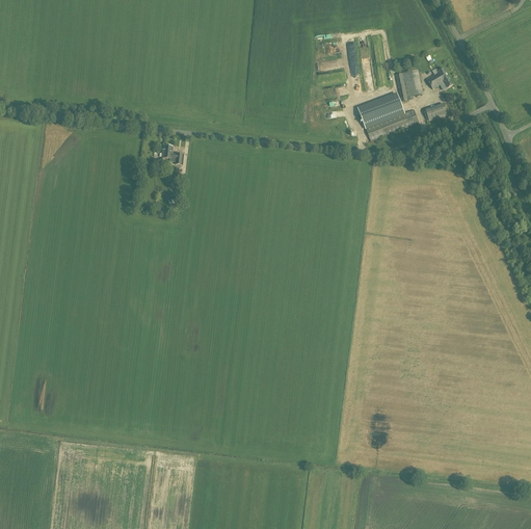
[(370,55),(362,56),(366,79),(371,78),(370,72),(372,71),(370,55)]
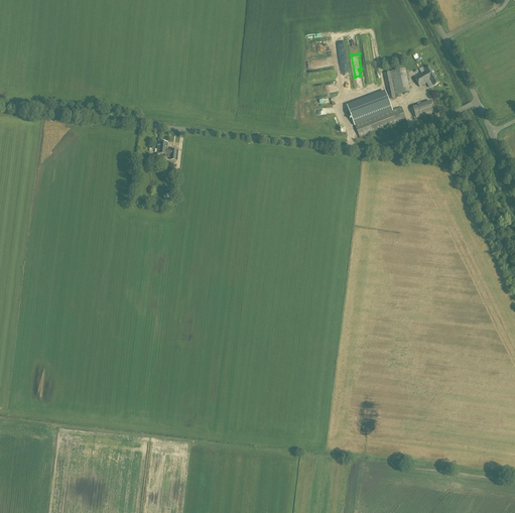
[(416,80),(432,71),(428,65),(424,68),(424,69),(413,76),(416,80)]
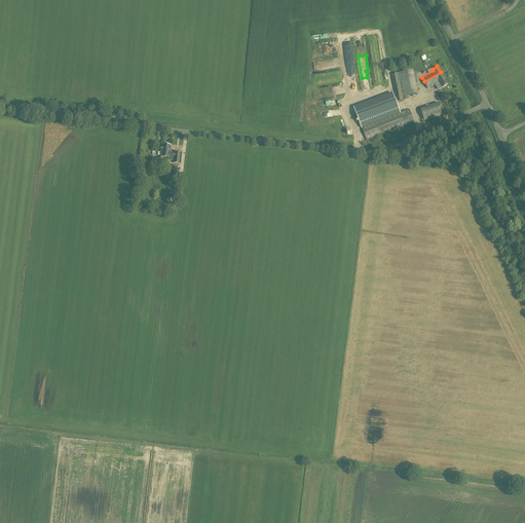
[(396,99),(408,97),(407,92),(417,91),(412,67),(389,71),(396,99)]
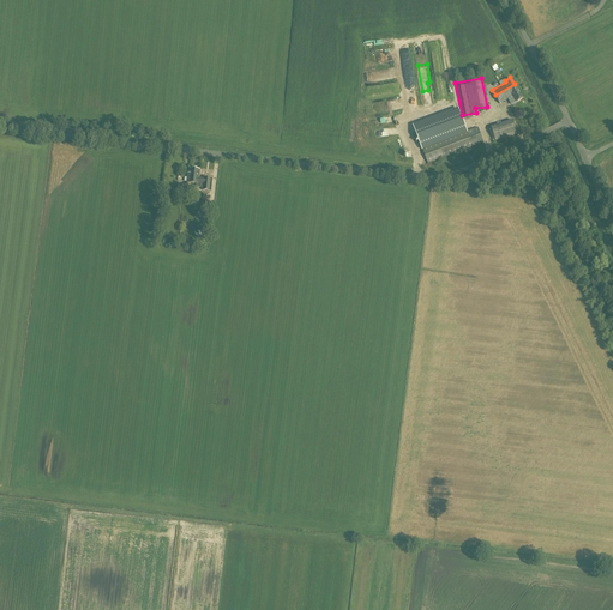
[(522,96),(515,84),(496,95),(498,101),(512,92),(516,100),(522,96)]
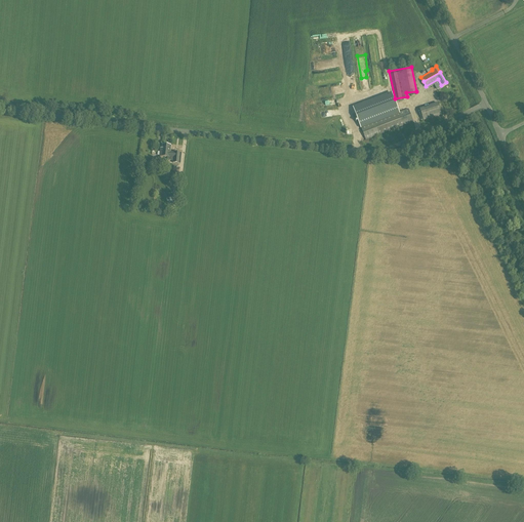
[(398,110),(390,90),(353,106),(360,124),(365,137),(412,119),(407,107),(398,110)]
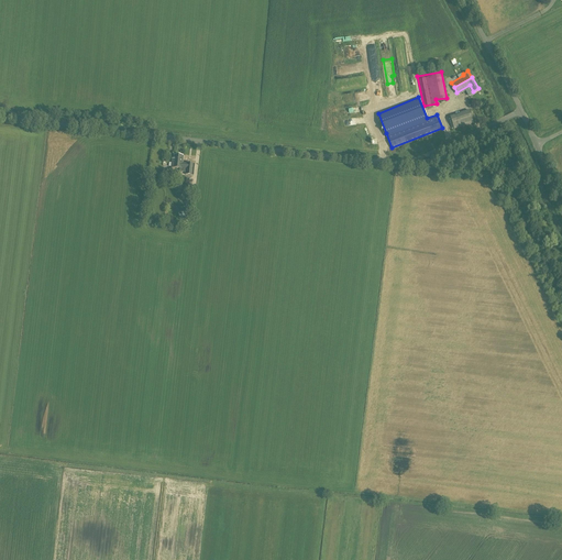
[(453,127),(472,120),(467,108),(449,114),(453,127)]
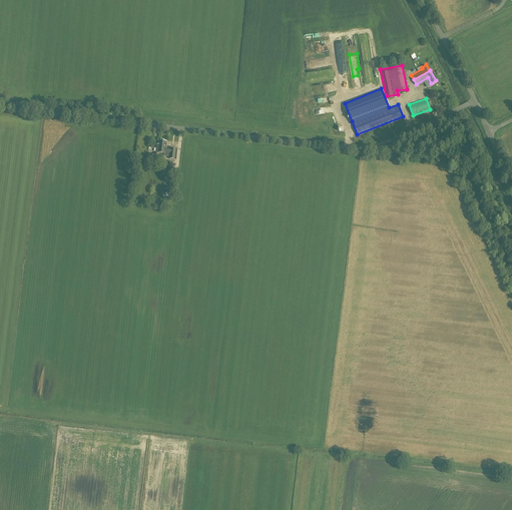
[(160,145),(165,146),(166,139),(158,138),(157,145),(155,145),(155,150),(160,150),(160,145)]
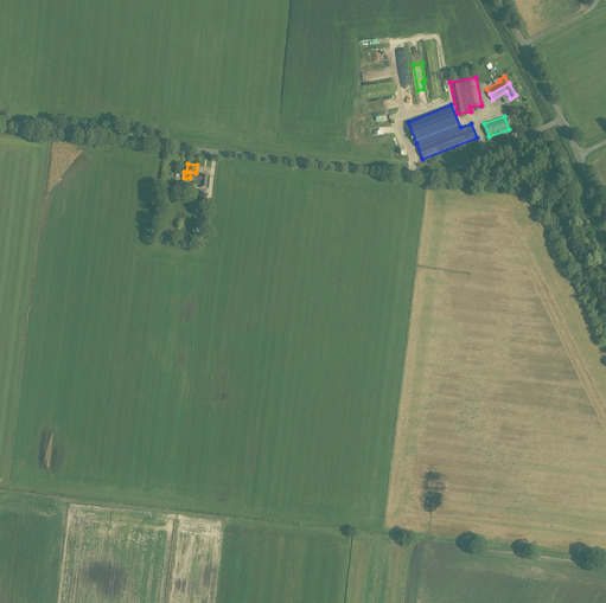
[(196,173),(190,172),(190,178),(195,179),(195,183),(198,183),(198,185),(208,186),(209,174),(199,173),(196,173)]
